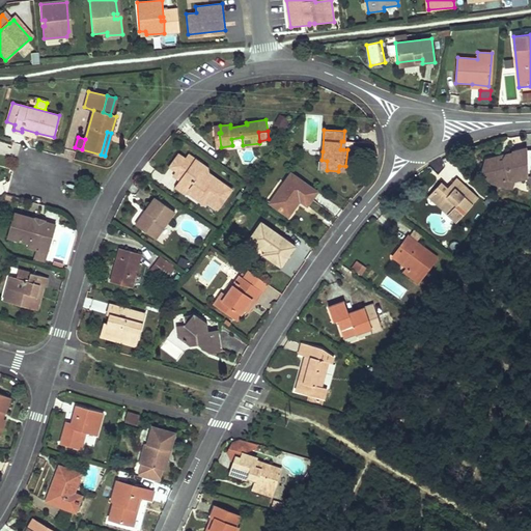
[(515,179),(526,177),(525,148),(506,154),(503,157),(503,160),(498,162),(497,156),(486,159),(485,163),(483,163),(481,172),(494,175),(492,183),(504,186),(504,185),(512,188),(515,179)]
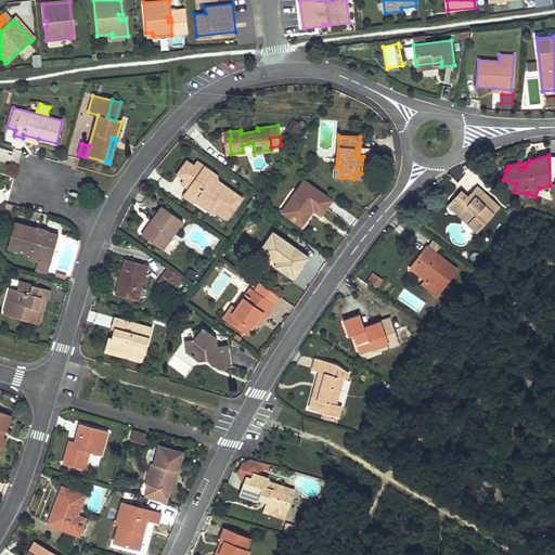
[(355,173),(353,179),(365,180),(366,157),(363,156),(361,173),(355,173)]
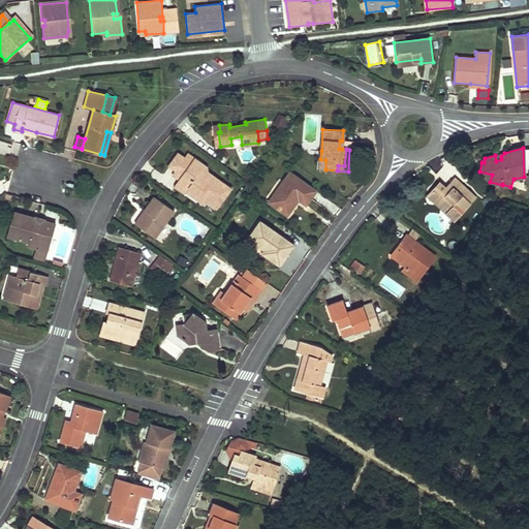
[(318,151),(317,169),(325,169),(325,160),(320,159),(321,151),(318,151)]
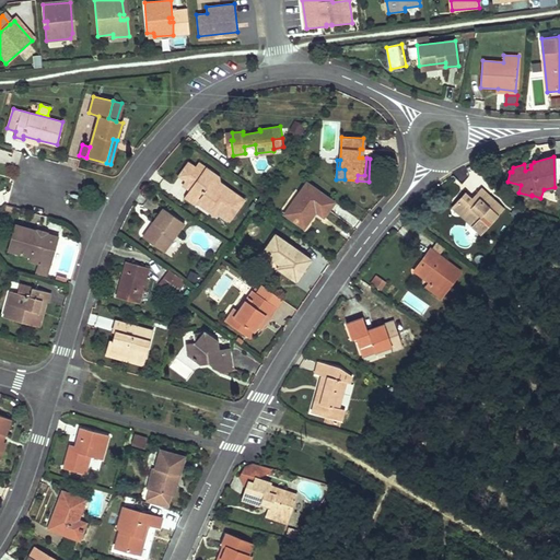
[(197,168),(189,163),(181,175),(187,181),(184,185),(190,190),(187,196),(196,201),(201,199),(210,206),(212,212),(213,217),(222,214),(230,220),(232,217),(231,210),(237,210),(244,200),(232,190),(224,193),(221,190),(220,183),(219,177),(200,163),(197,168)]
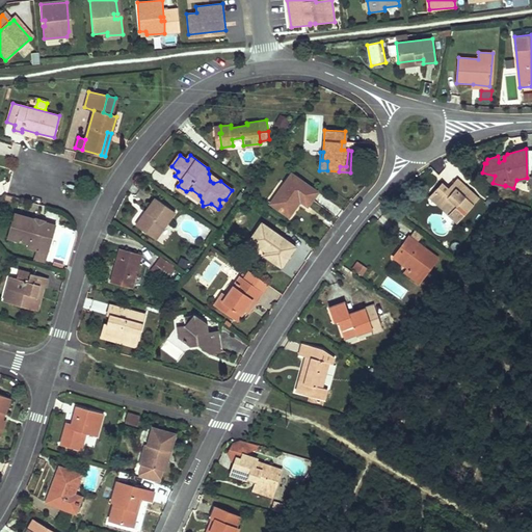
[(213,183),(220,181),(209,174),(210,181),(213,183)]
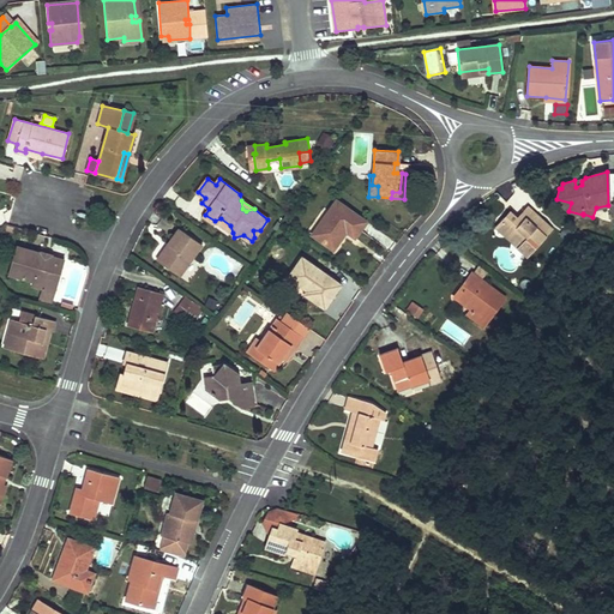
[(366,222),(336,200),(312,234),(333,250),(343,236),(338,233),(342,228),(347,232),(355,238),(366,222)]
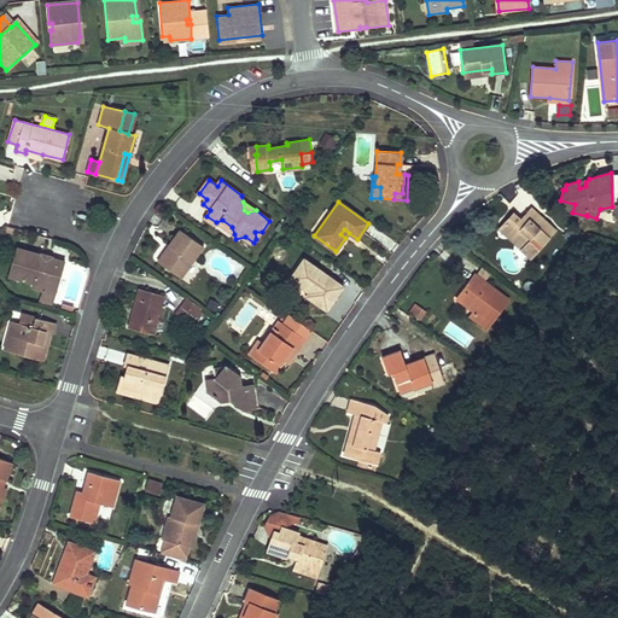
[(535,223),(541,216),(531,208),(519,219),(524,222),(529,217),(535,223)]
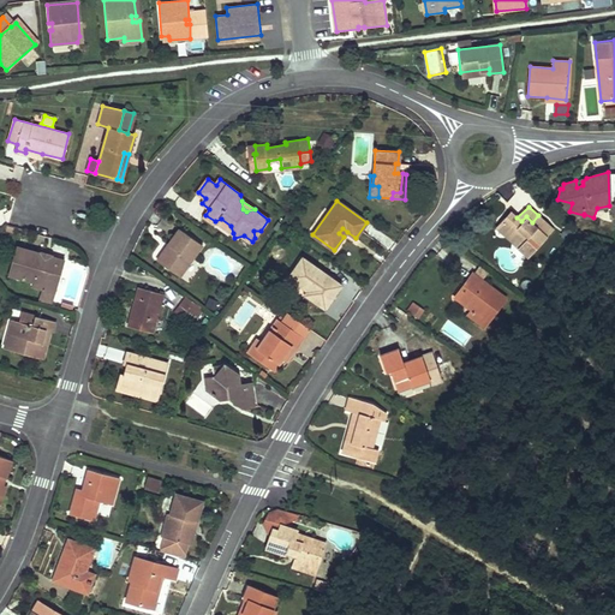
[(518,248),(529,257),(554,231),(538,215),(532,222),(526,216),(521,221),(517,218),(511,212),(500,221),(508,228),(507,230),(520,244),(518,248)]
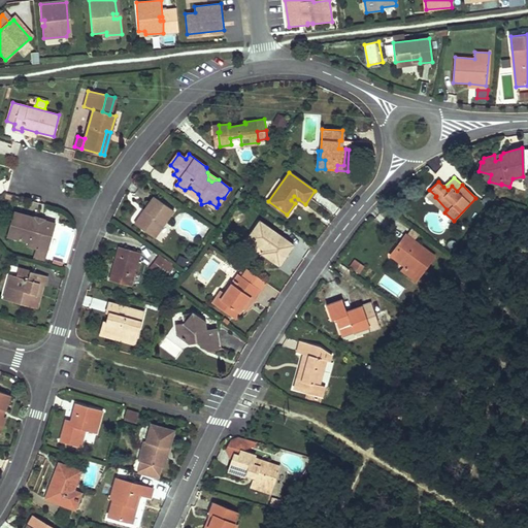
[(190,188),(185,190),(200,200),(198,194),(190,188)]
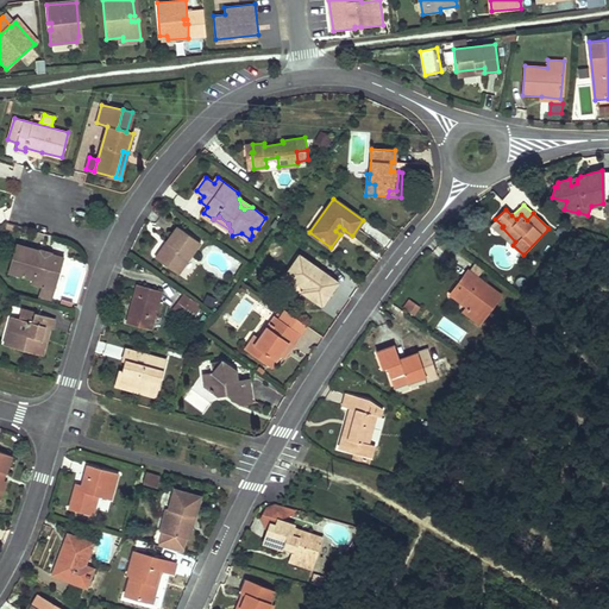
[(491,224),(513,245),(515,242),(502,227),(503,226),(495,219),(491,224)]
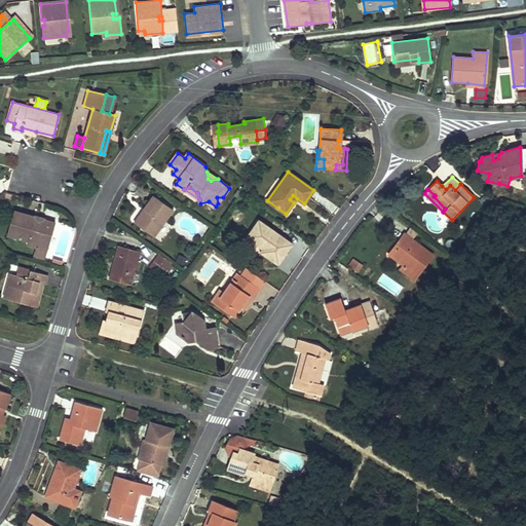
[(134,222),(154,236),(174,210),(153,195),(143,210),(146,211),(143,215),(141,213),(134,222)]
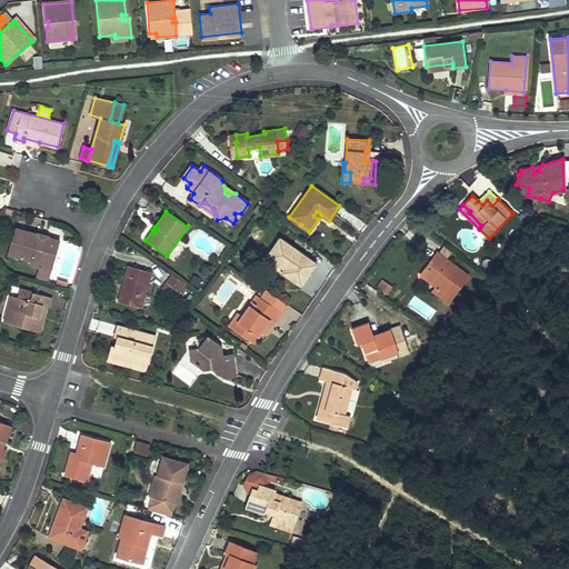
[(217,220),(230,229),(233,223),(226,218),(217,220)]
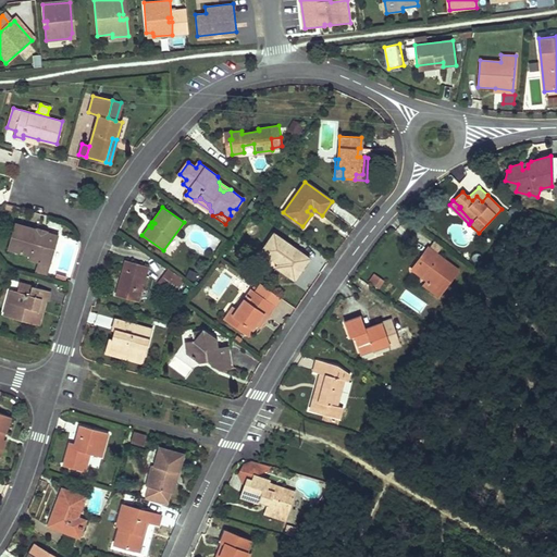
[(14,223),(8,248),(29,255),(28,259),(51,264),(59,235),(46,233),(45,235),(36,233),(37,229),(14,223)]
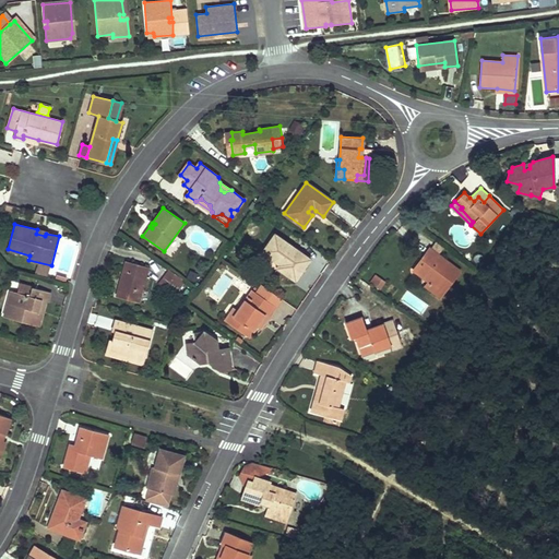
[(277,269),(295,281),(310,259),(275,234),(262,252),(277,263),(280,260),(282,262),(280,265),(277,269)]
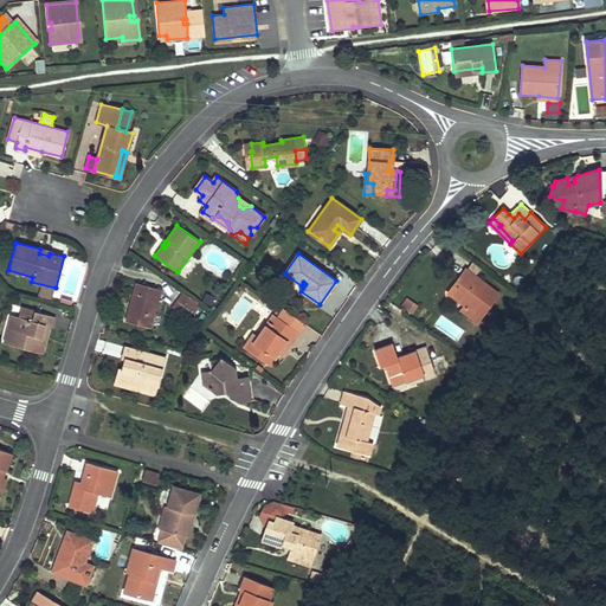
[(462,310),(477,323),(498,294),(465,269),(458,279),(459,284),(457,283),(455,284),(452,285),(452,288),(451,291),(452,295),(456,296),(455,298),(464,305),(462,310)]
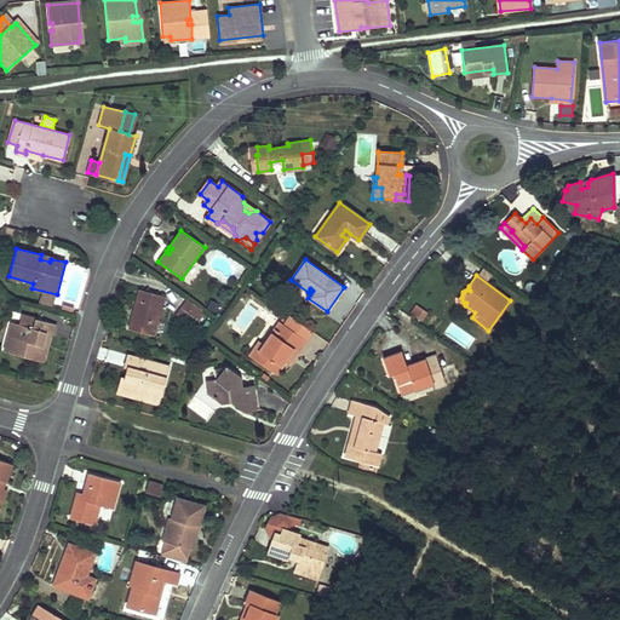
[(132,329),(154,336),(165,297),(141,290),(135,309),(137,310),(132,329)]
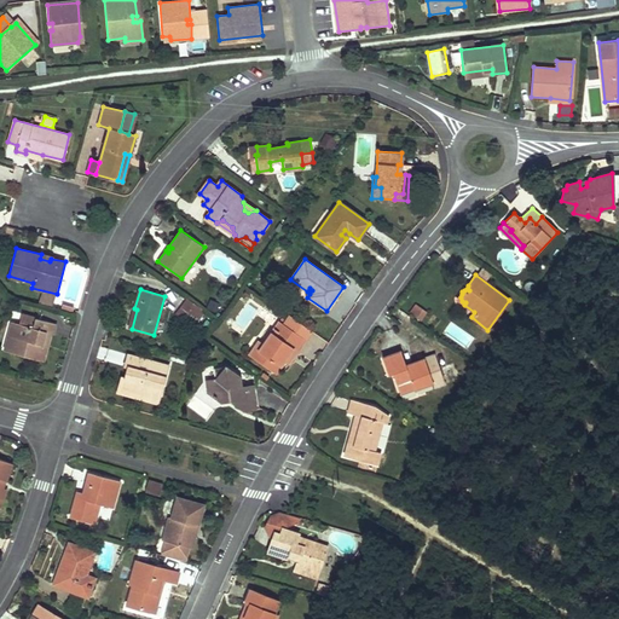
[(206,311),(187,299),(175,314),(192,328),(206,311)]
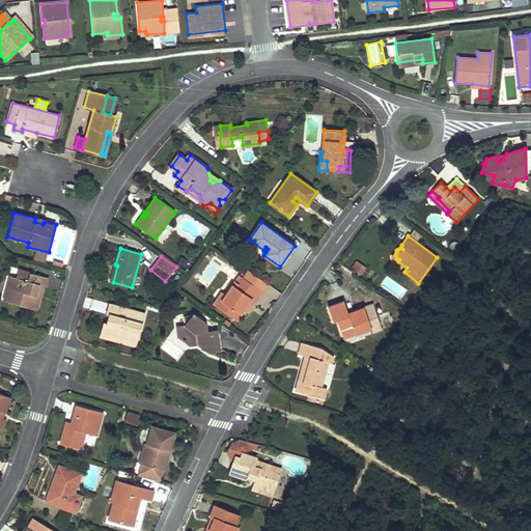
[(180,257),(177,266),(187,269),(190,260),(180,257)]
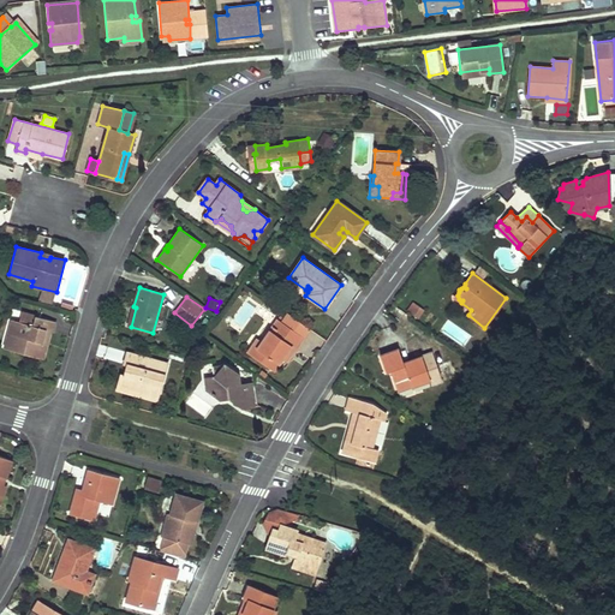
[(406,311),(419,320),(425,310),(412,302),(406,311)]
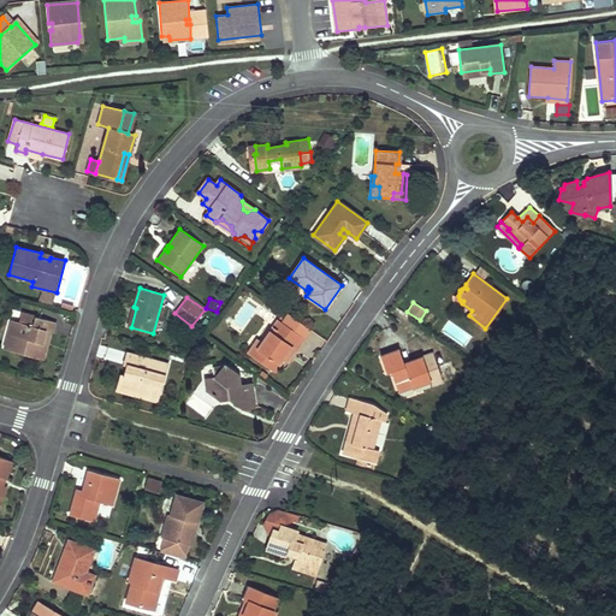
[(23,313),(19,323),(33,326),(35,317),(23,313)]
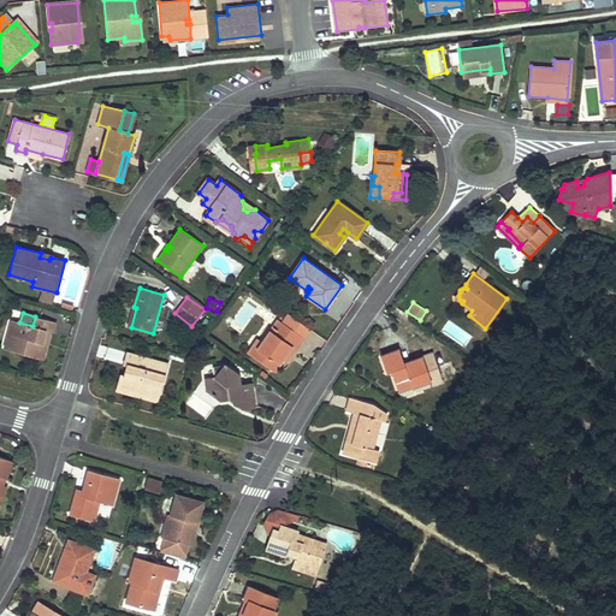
[(290,347),(295,350),(309,330),(288,314),(278,330),(273,326),(261,343),(254,355),(268,365),(272,359),(279,363),(283,357),(290,347)]
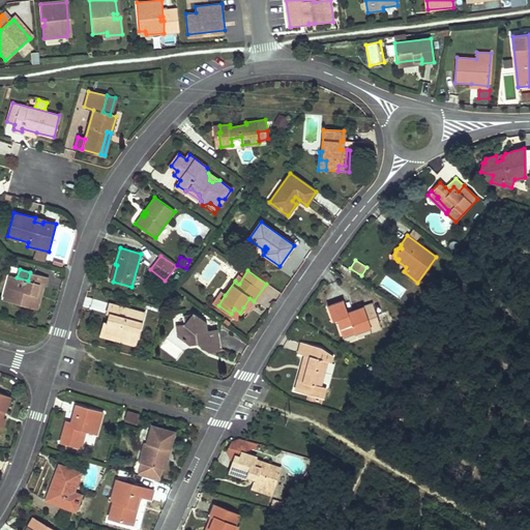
[(17,277),(10,275),(3,299),(36,308),(40,297),(35,295),(37,289),(42,290),(43,284),(46,285),(48,277),(30,272),(28,281),(17,277)]
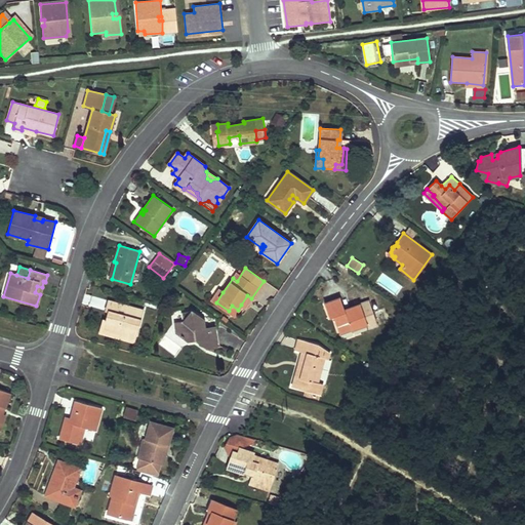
[(218,290),(212,299),(216,303),(223,292),(218,290)]
